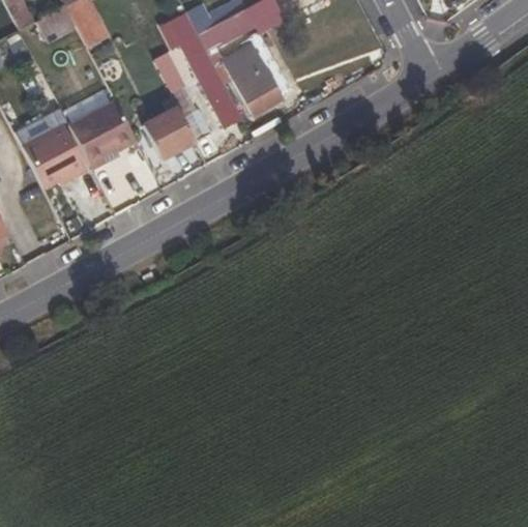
[(35,22),(24,0),(3,0),(20,30),(34,23),(35,22)]
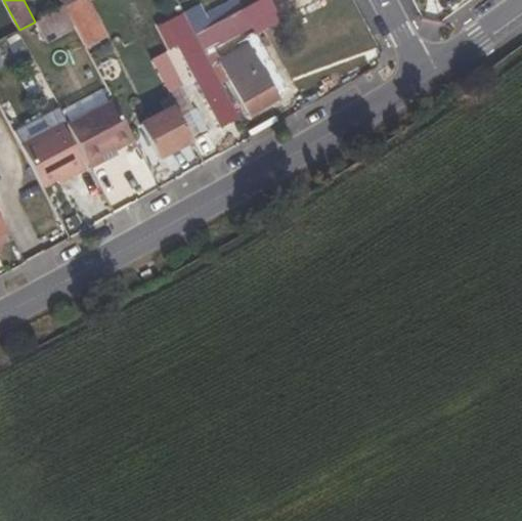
[(77,28),(87,47),(104,38),(85,0),(76,0),(64,6),(77,28)]
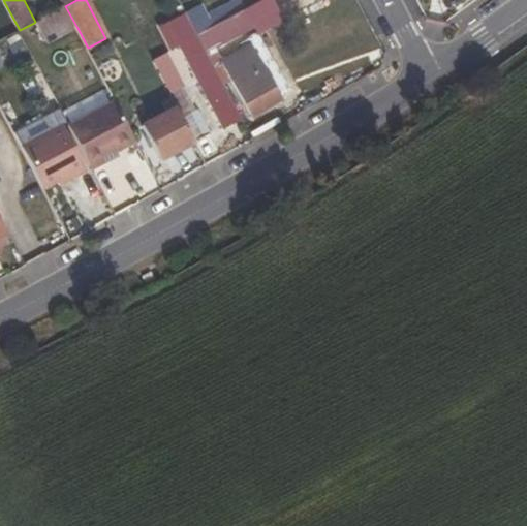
[(244,9),(246,8),(241,0),(231,0),(207,13),(202,4),(186,12),(197,34),(244,9)]
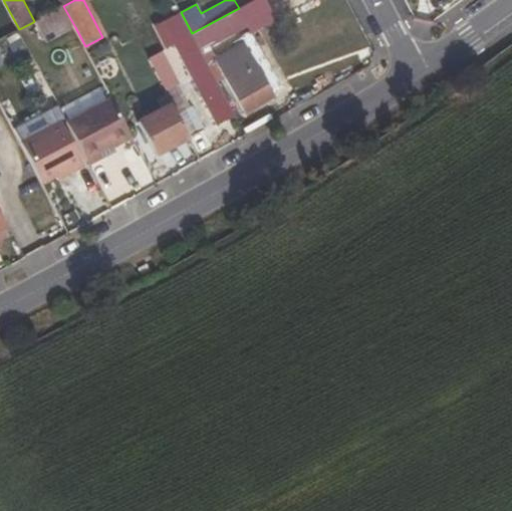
[(54,38),(75,27),(63,6),(34,21),(33,22),(49,52),(59,47),(54,38)]
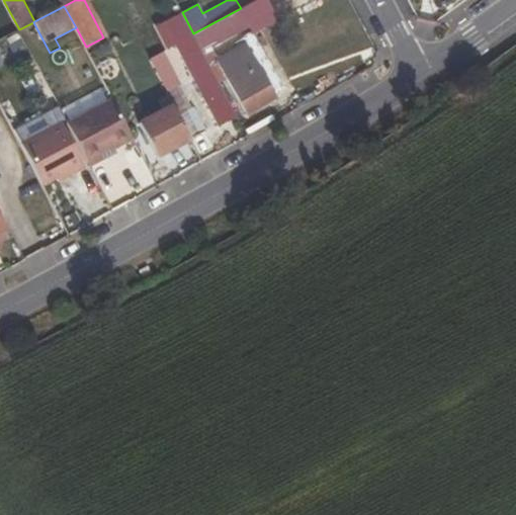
[(202,51),(248,26),(239,9),(193,33),(202,51)]
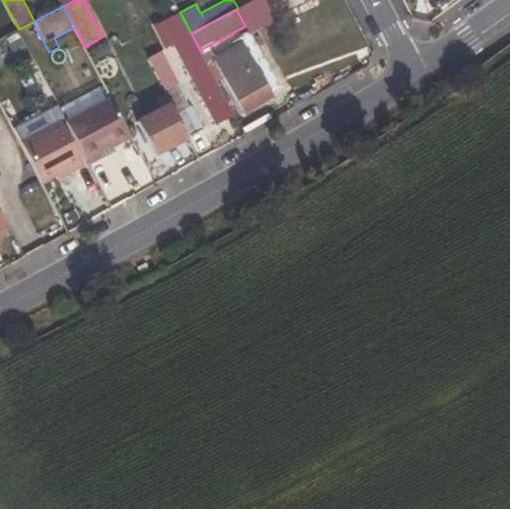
[(241,37),(244,42),(216,57),(245,111),(275,95),(271,88),(278,84),(250,32),(241,37)]
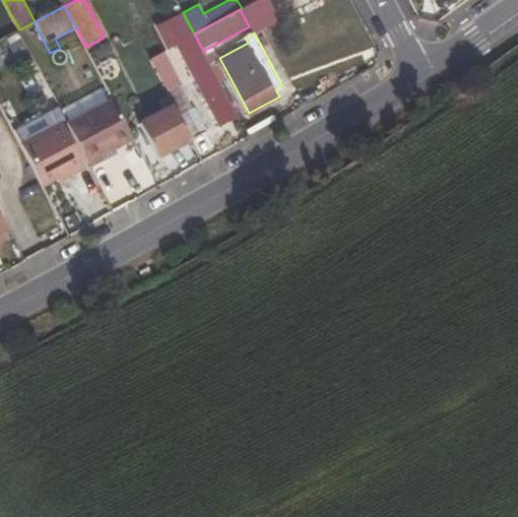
[(203,51),(194,34),(177,43),(220,126),(238,117),(203,51)]
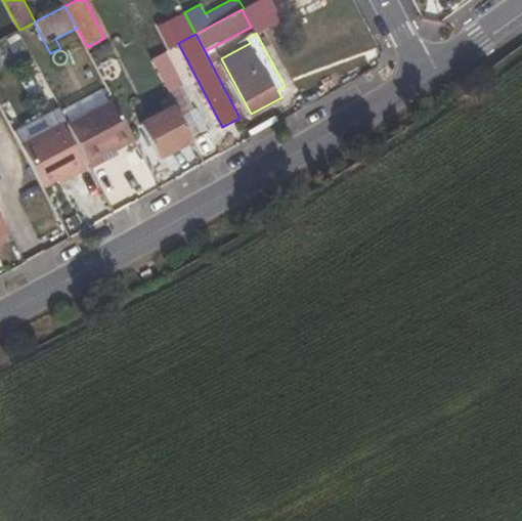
[(177,84),(171,73),(161,78),(167,89),(177,84)]
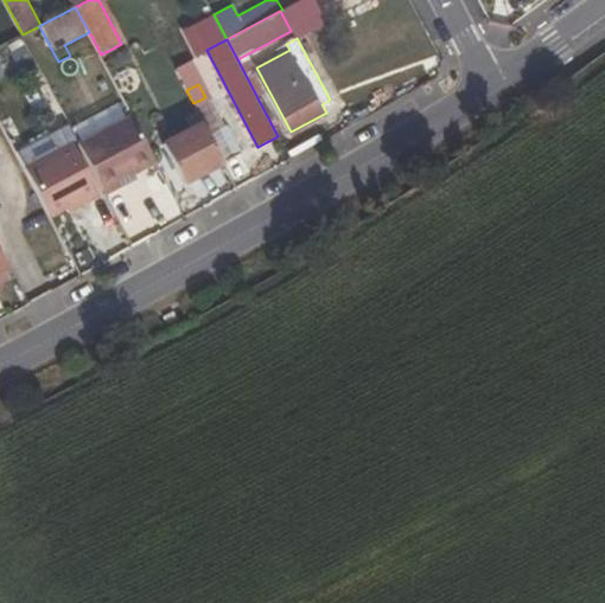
[(203,122),(224,162),(241,153),(227,124),(222,127),(208,100),(195,107),(203,122)]
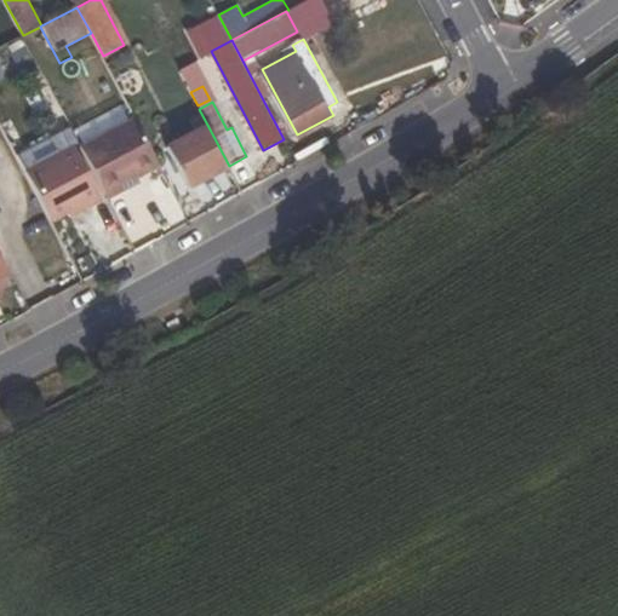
[(124,184),(137,177),(160,165),(135,116),(80,144),(108,197),(126,188),(124,184)]
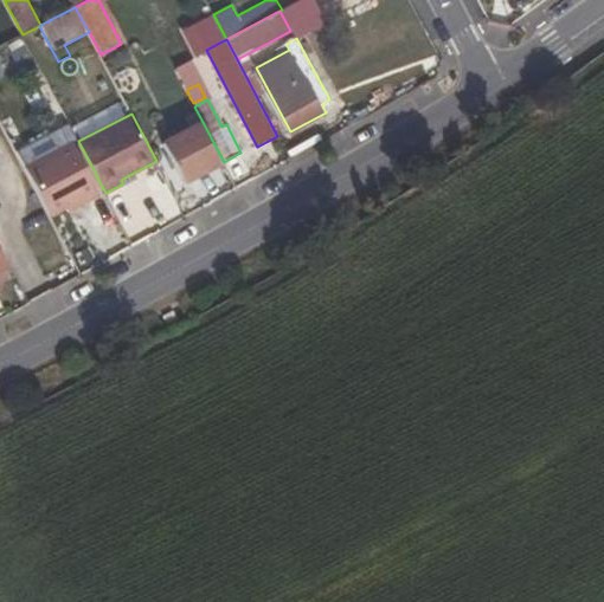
[(224,162),(203,122),(164,142),(185,182),(224,162)]
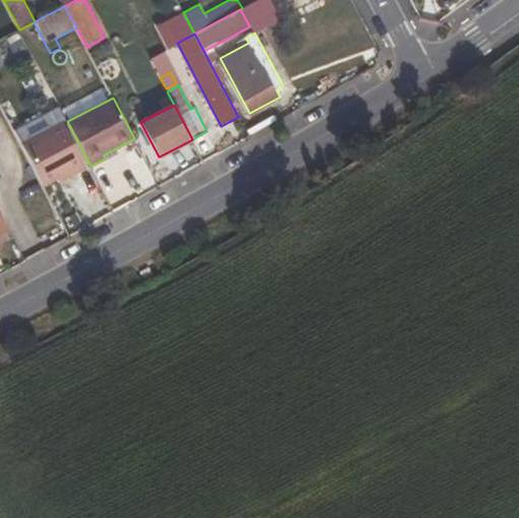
[(23,145),(44,184),(58,177),(69,171),(71,175),(88,167),(63,122),(23,145)]
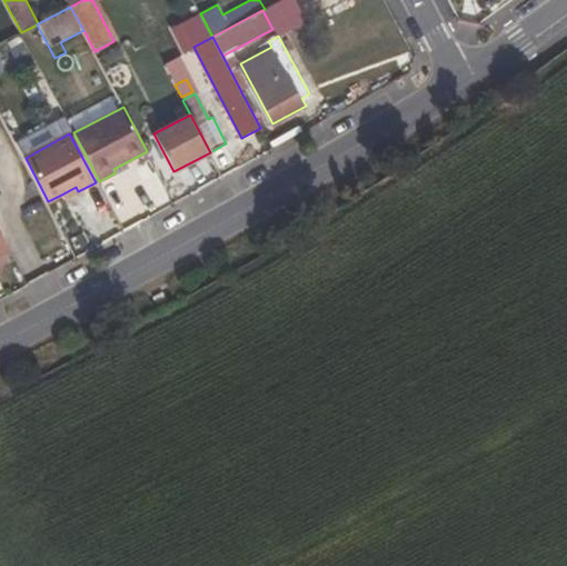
[(126,162),(113,169),(116,172),(128,167),(126,162)]
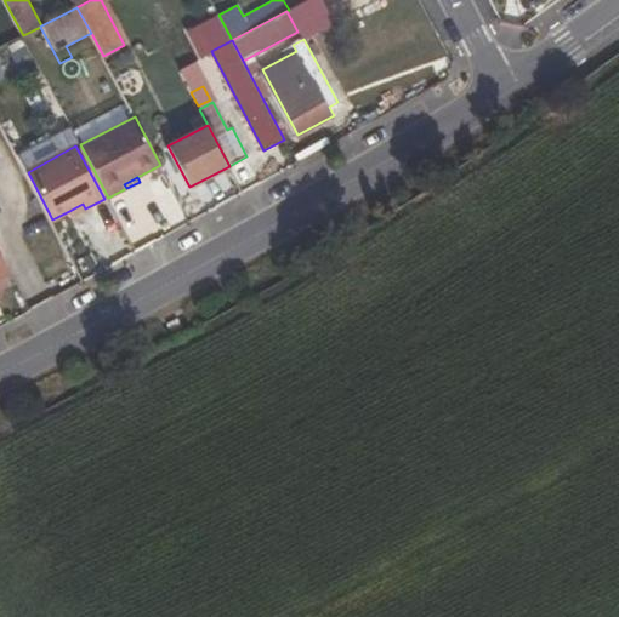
[(83,204),(69,211),(72,216),(85,209),(83,204)]
